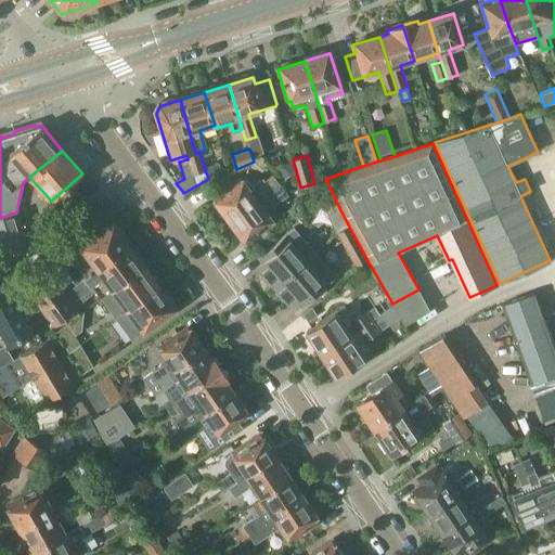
[(218,163),(205,168),(209,178),(222,172),(218,163)]
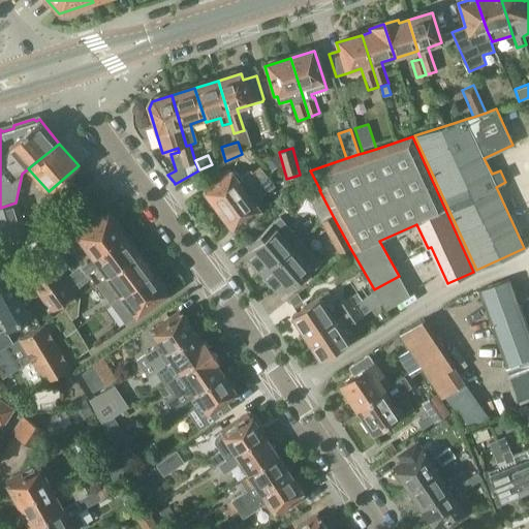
[(275,157),(268,162),(273,168),(280,162),(275,157)]
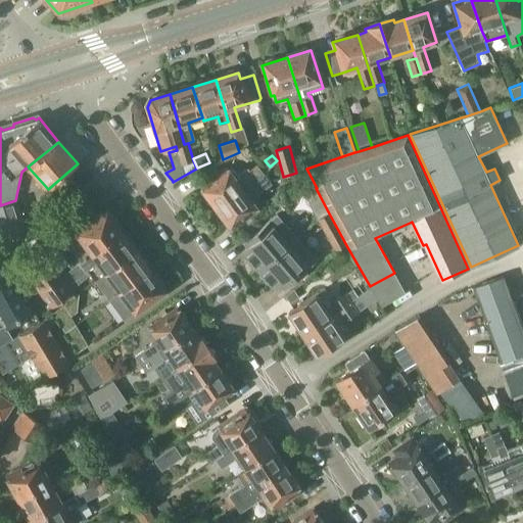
[(201,189),(216,208),(263,174),(256,164),(245,174),(246,175),(238,181),(229,169),(201,189)]
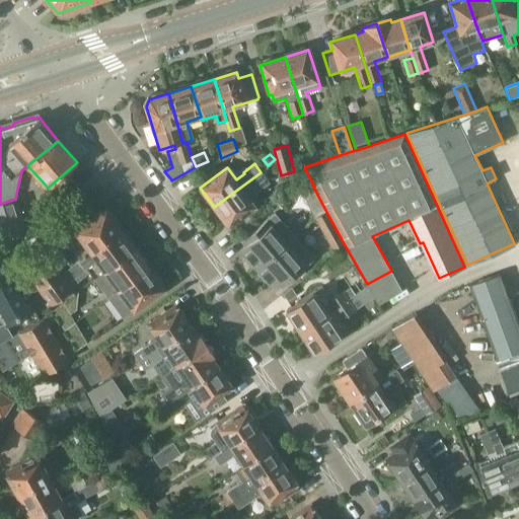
[(245,194),(267,178),(261,172),(214,207),(229,228),(255,208),(245,194)]
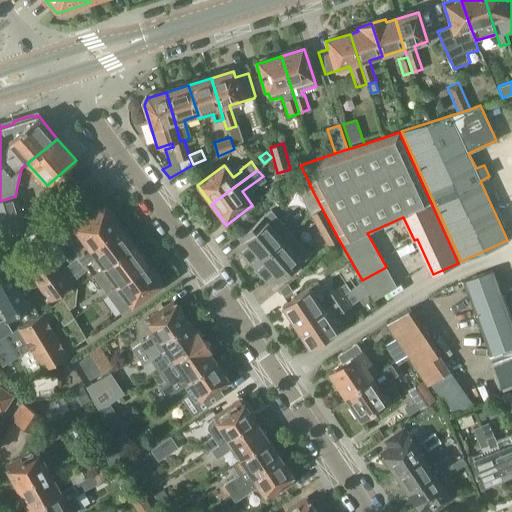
[(297,188),(312,215),(321,207),(309,184),(297,188)]
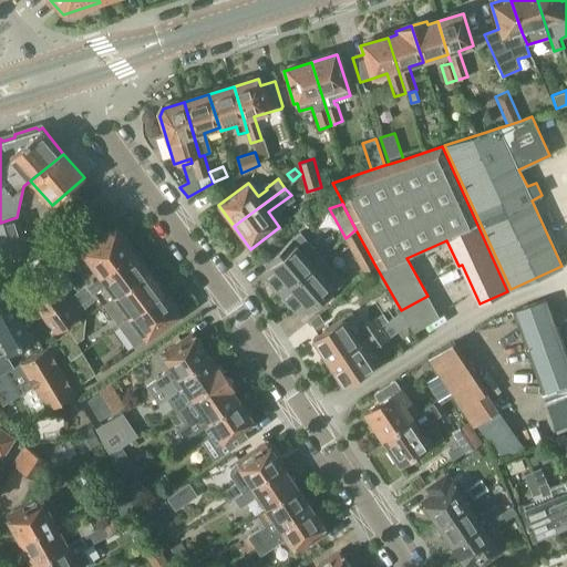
[(0,256),(0,257),(26,249),(17,217),(0,223),(0,256)]
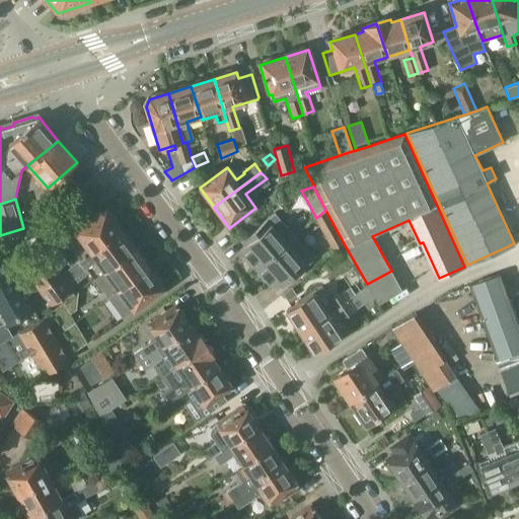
[(90,252),(121,229),(120,228),(122,226),(114,215),(110,216),(105,209),(75,232),(90,252)]
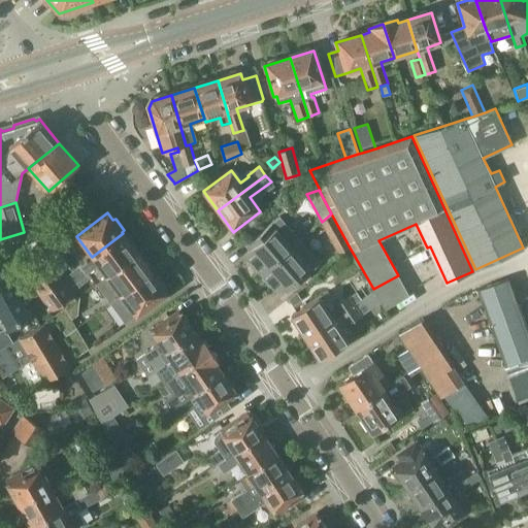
[(339,253),(350,248),(331,213),(322,222),(339,253)]
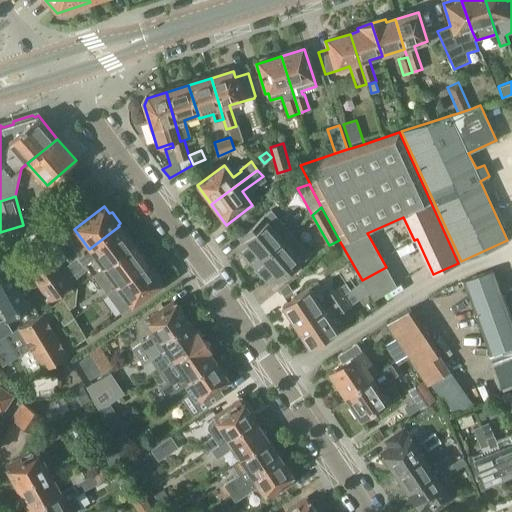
[(252,263),(253,265),(291,232),(271,210),(239,237),(243,241),(237,247),(245,256),(245,258),(249,263),(252,263)]
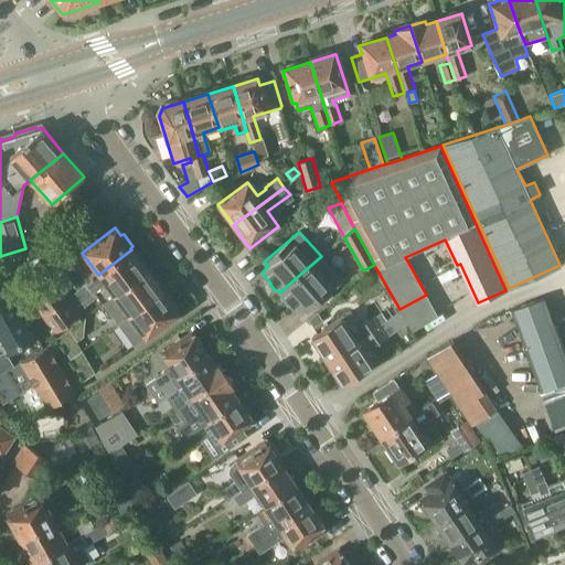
[(104,302),(147,270),(145,268),(148,266),(139,254),(136,256),(131,249),(98,275),(70,297),(68,296),(43,315),(55,332),(81,313),(77,308),(97,292),(104,302)]
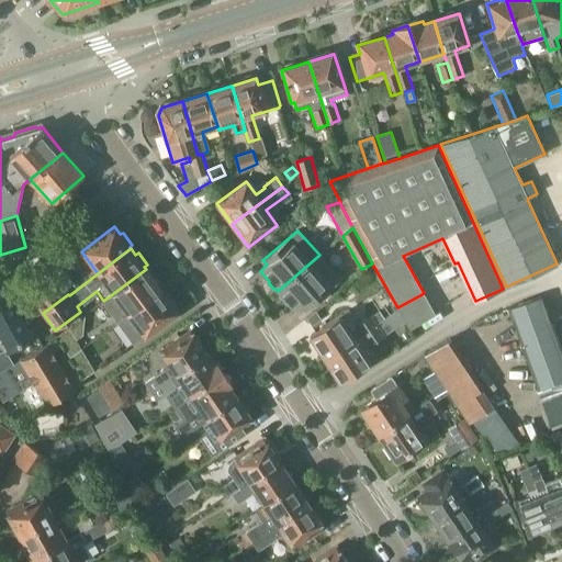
[(340,280),(319,255),(278,291),(279,292),(279,295),(283,301),(287,301),(295,311),(302,305),(306,310),(340,280)]
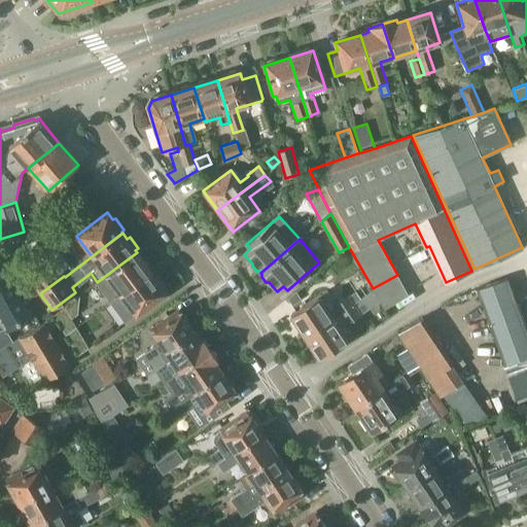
[(0,319),(6,329),(35,314),(0,252),(0,319)]
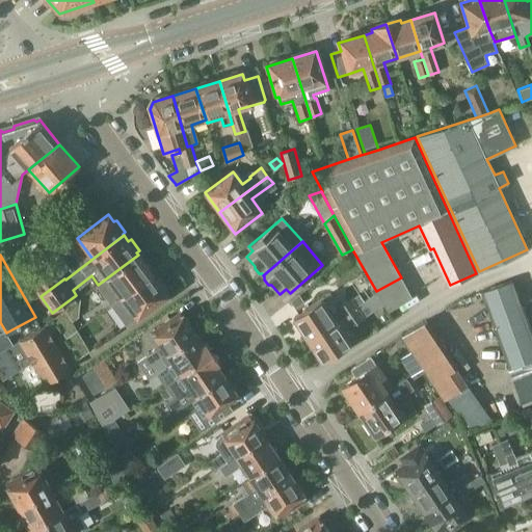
[(112,304),(153,274),(149,268),(151,266),(142,256),(140,257),(138,255),(98,285),(112,304)]
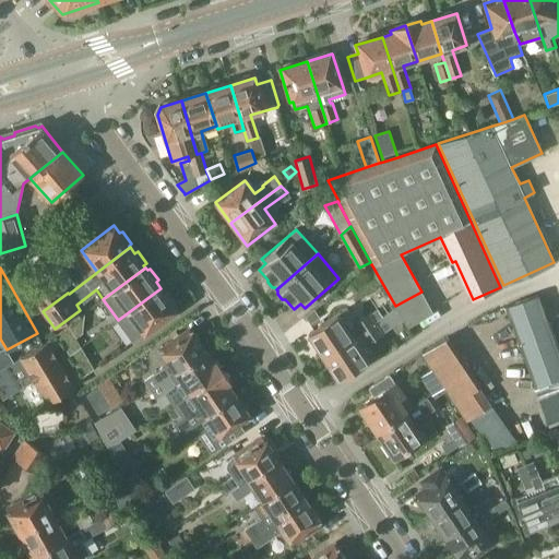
[(56,276),(30,295),(43,311),(68,293),(64,288),(56,276)]
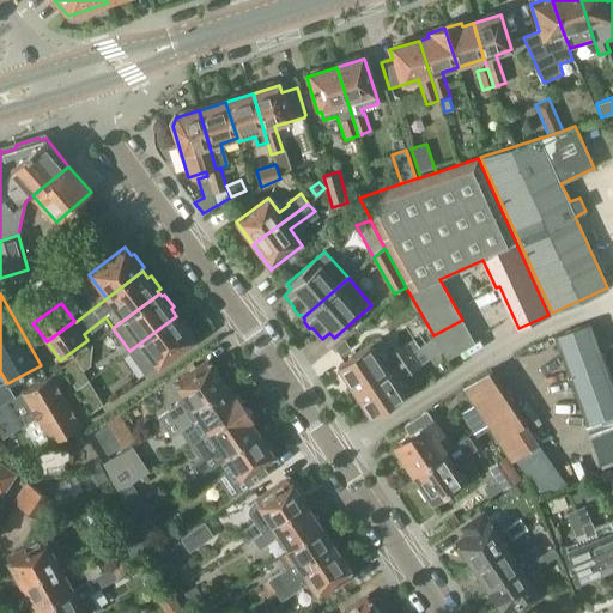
[(129,351),(146,374),(193,339),(190,337),(194,334),(184,321),(181,323),(176,316),(129,351)]
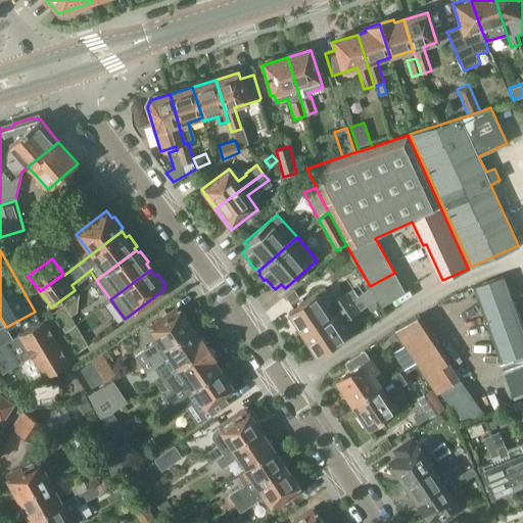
[(522,329),(508,288),(503,275),(472,286),(500,363),(522,353),(522,329)]
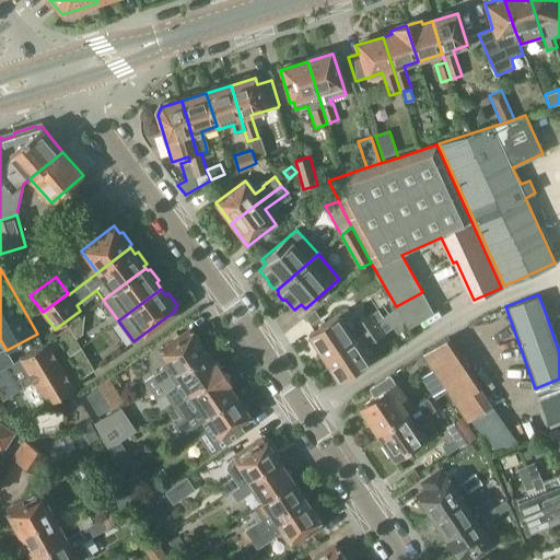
[(337,316),(308,334),(324,357),(375,323),(370,314),(369,314),(357,323),(348,308),(337,316)]
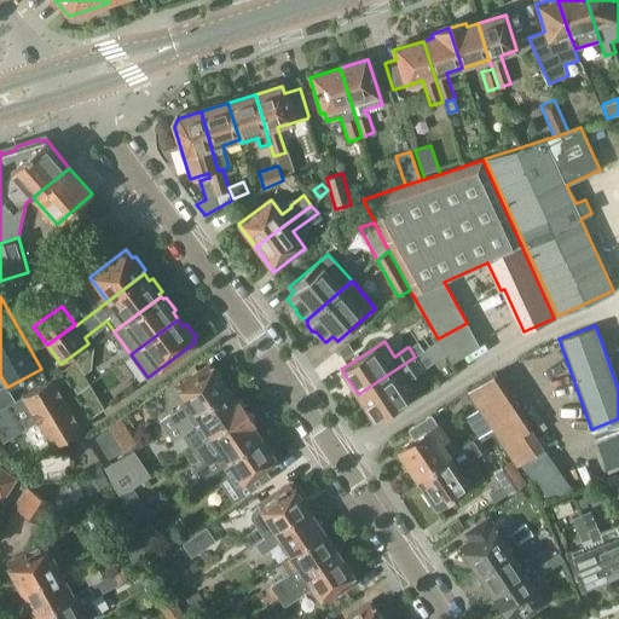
[(415,357),(358,394),(375,420),(405,400),(397,388),(395,387),(423,369),(439,358),(431,346),(415,357)]
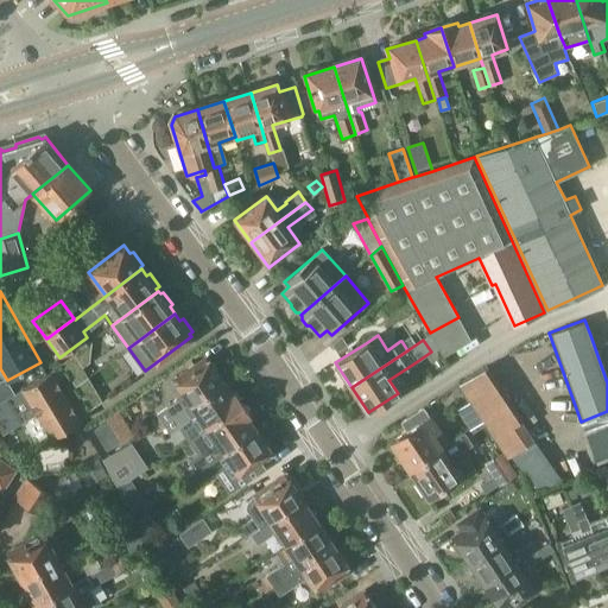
[(74,355),(63,363),(70,375),(82,367),(74,355)]
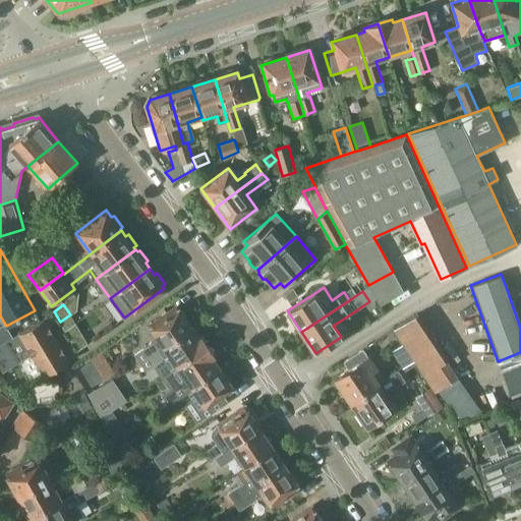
[(142,348),(133,354),(139,363),(191,328),(185,320),(186,316),(182,310),(179,310),(177,307),(145,330),(153,342),(143,349),(142,348)]
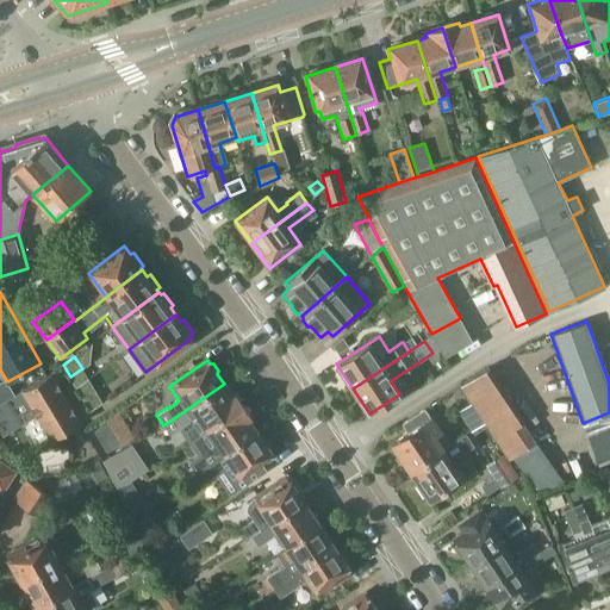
[(489,366),(459,385),(465,394),(471,403),(472,404),(484,423),(496,441),(509,460),(512,458),(536,441),(523,422),(526,419),(489,366)]
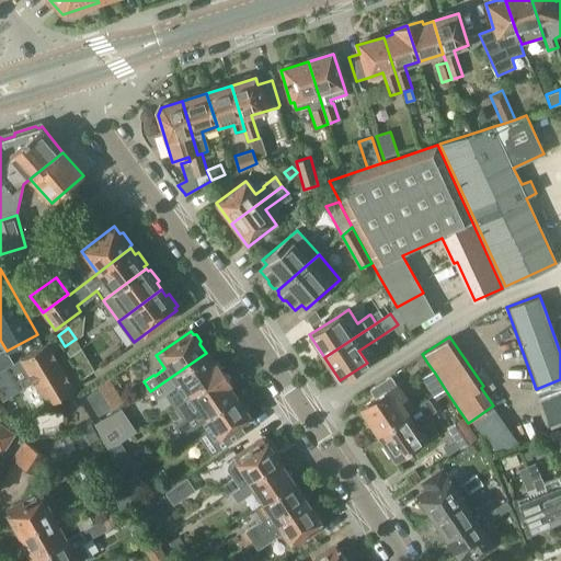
[(46,341),(20,357),(20,358),(0,370),(0,384),(8,397),(34,381),(47,404),(73,388),(59,365),(46,341)]
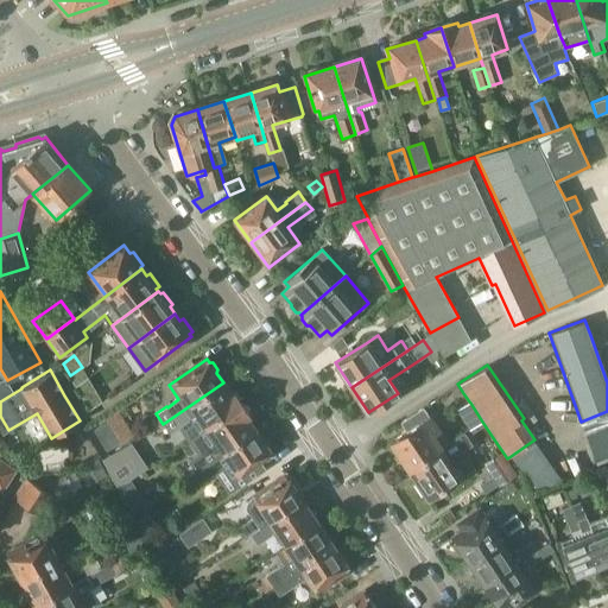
[(88,378),(76,385),(83,398),(95,390),(88,378)]
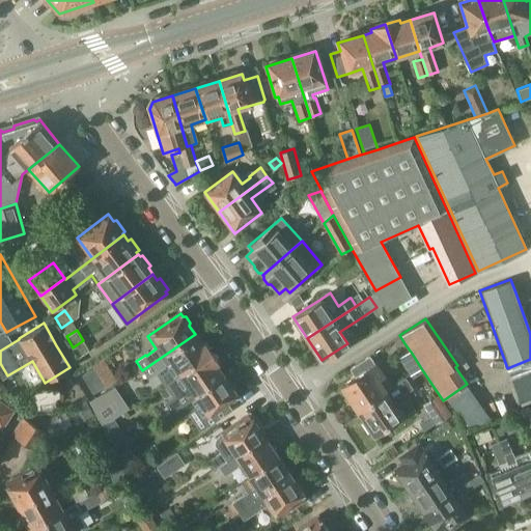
[(195,334),(142,370),(148,380),(159,372),(166,384),(213,353),(204,340),(201,343),(195,334)]
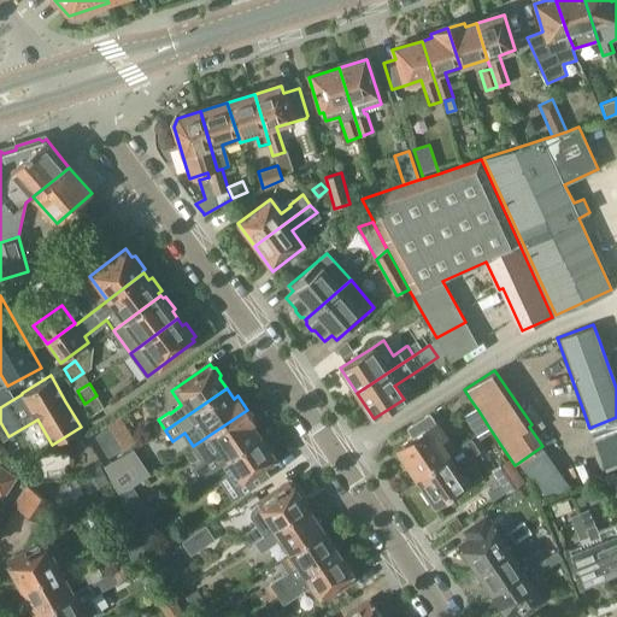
[(476,407),(464,416),(464,417),(477,436),(477,435),(489,428),(477,409),(476,407)]
